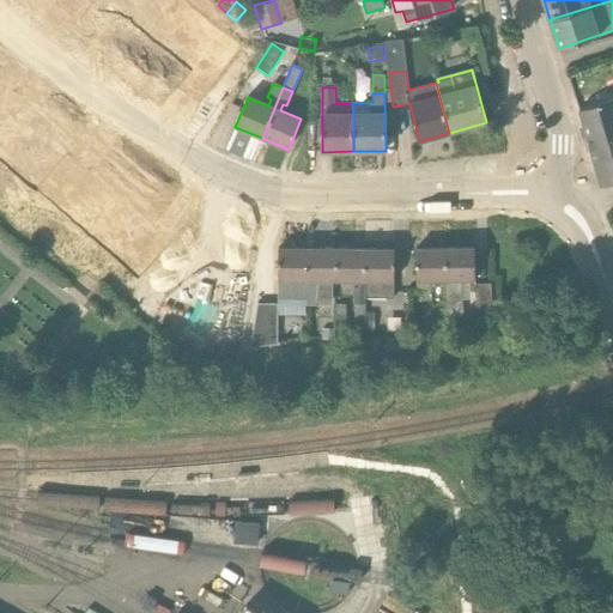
[(612,98),(578,109),(600,182),(612,178),(612,98)]
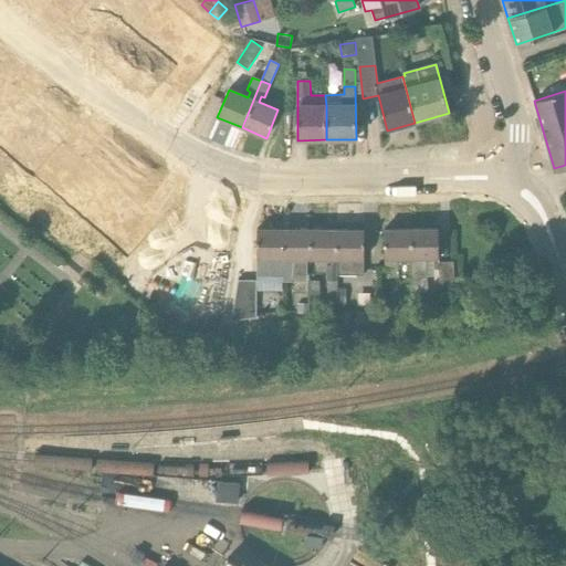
[(40,213),(31,222),(39,230),(48,220),(40,213)]
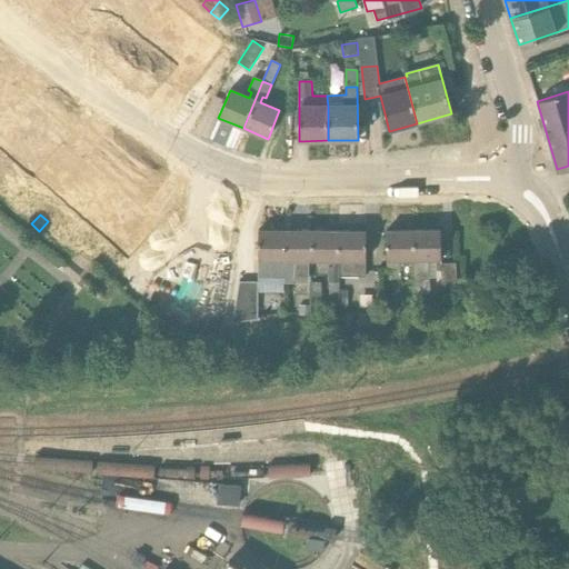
[(48,221),(39,231),(48,239),(56,229),(48,221)]
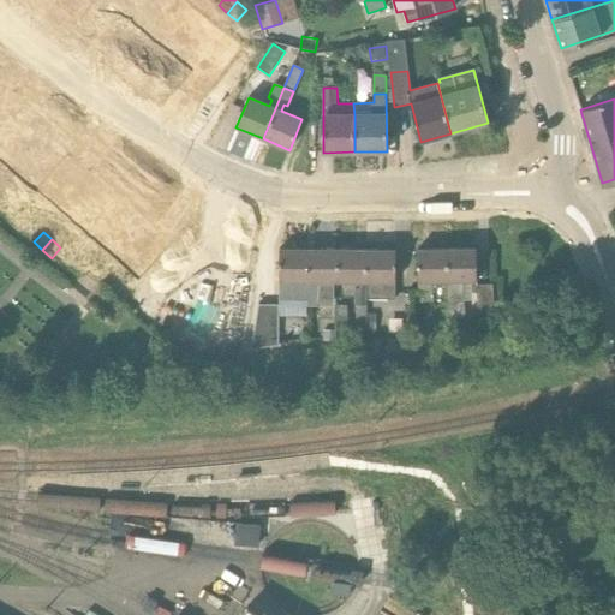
[(279,250),(279,300),(308,300),(308,298),(308,281),(309,281),(309,250),(279,249),(279,250)]
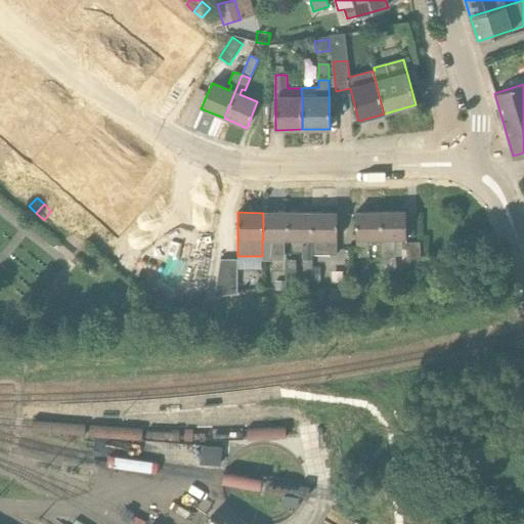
[(356,241),(381,239),(381,212),(355,213),(356,241)]
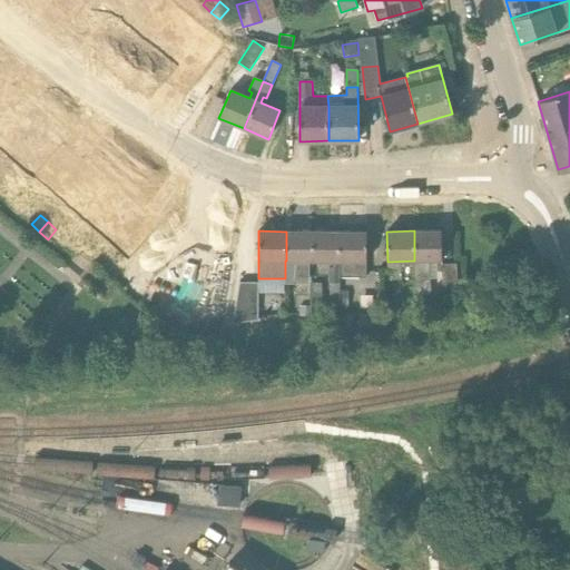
[(432,295),(430,261),(442,261),(441,231),(414,231),(414,261),(416,296),(432,295)]
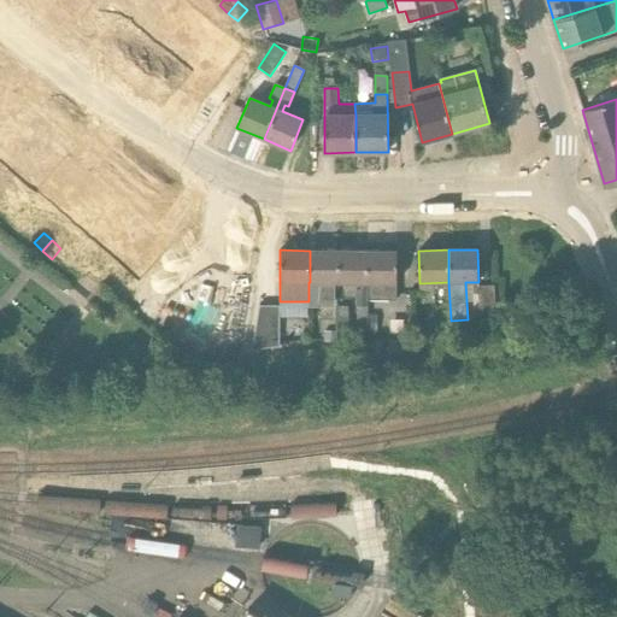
[(309,301),(309,306),(319,306),(319,289),(319,282),(334,283),(339,283),(339,251),(310,251),(310,282),(309,282),(309,299),(309,301)]
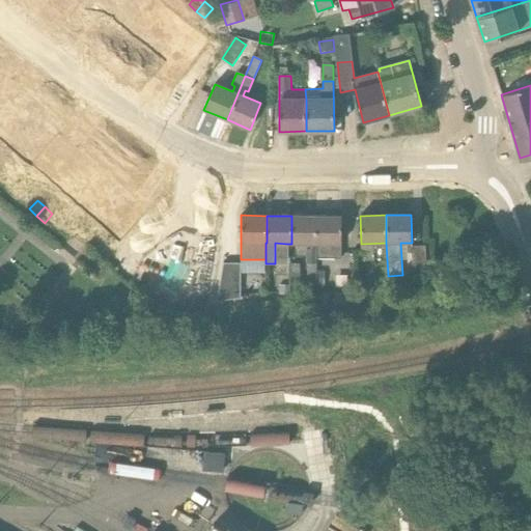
[(316,272),(316,259),(316,216),(291,216),(291,244),(310,244),(310,250),(307,250),(307,263),(308,284),(316,284),(316,272)]
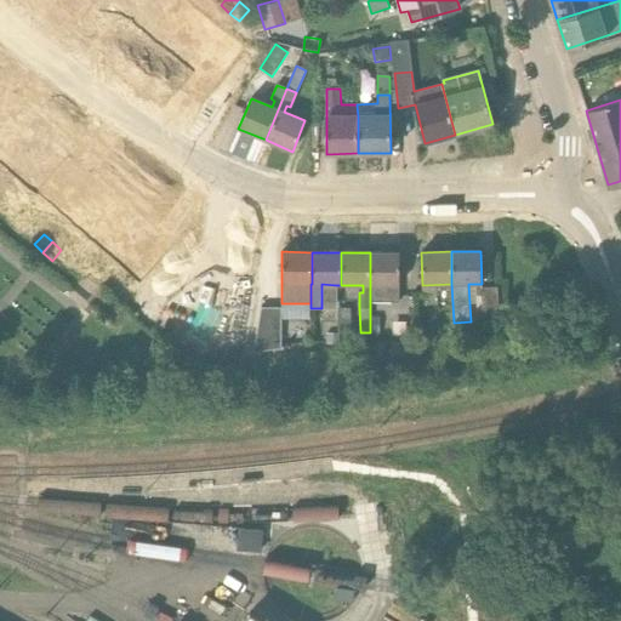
[(370,252),(370,302),(399,302),(399,252),(370,252)]
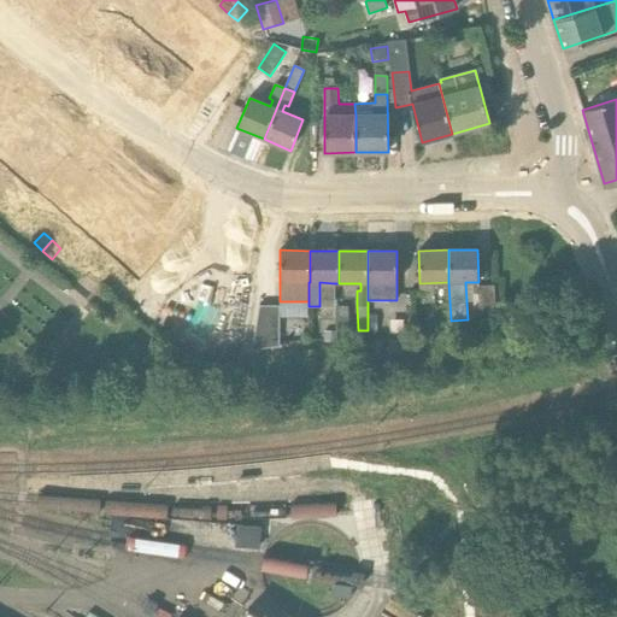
[(88,268),(78,278),(88,287),(98,276),(88,268)]
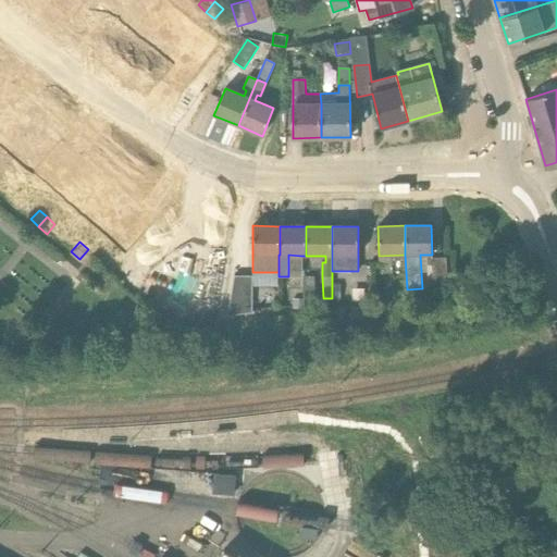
[(88,249),(79,259),(87,265),(96,256),(88,249)]
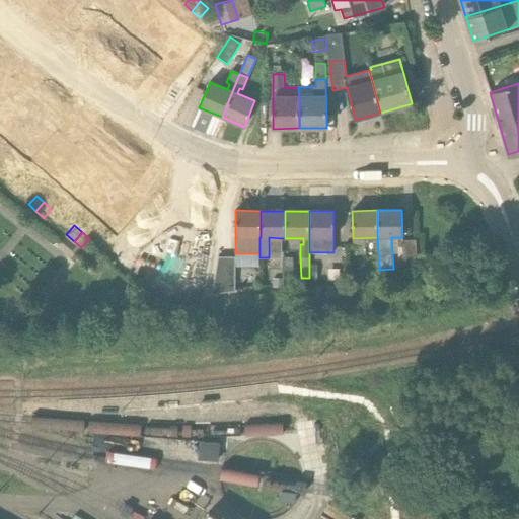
[(403,266),(418,263),(416,240),(402,240),(403,266)]
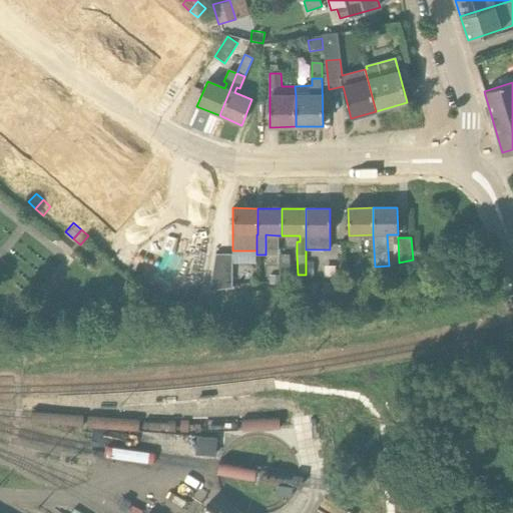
[(209,292),(232,288),(232,254),(215,254),(209,292)]
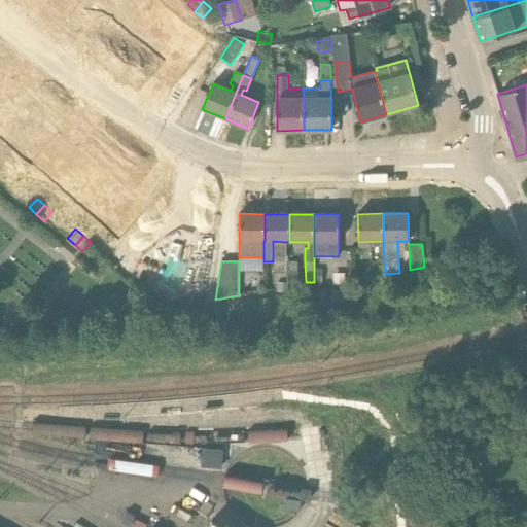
[(288,274),(297,274),(297,261),(289,261),(288,274)]
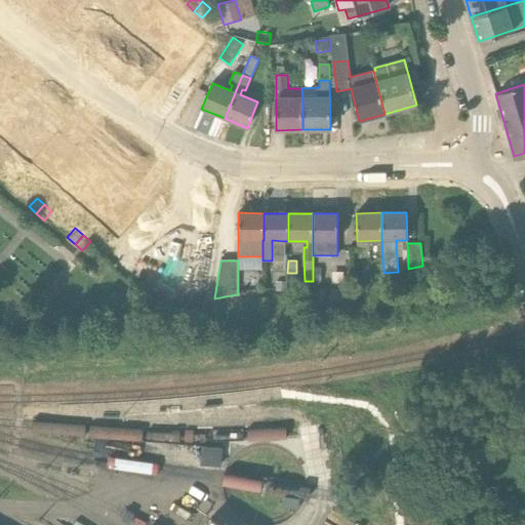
[(321,268),(313,269),(313,281),(313,283),(321,283),(321,268)]
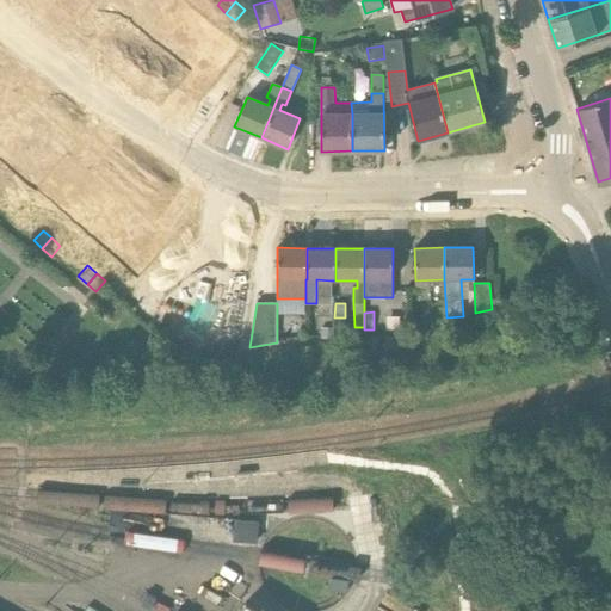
[(320,328),(320,338),(333,338),(333,328),(320,328)]
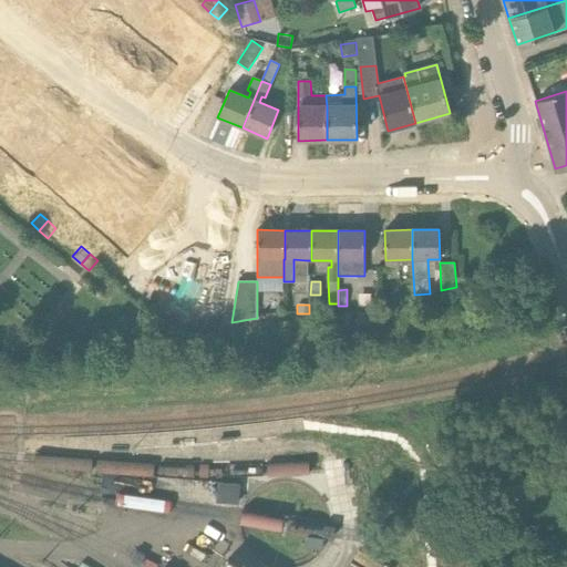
[(240,487),(217,486),(216,506),(239,508),(240,487)]
